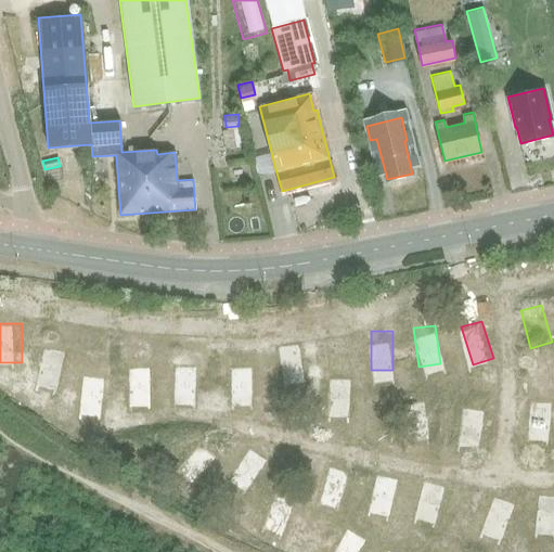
[(68,335),(47,335),(47,373),(68,374),(68,335)]
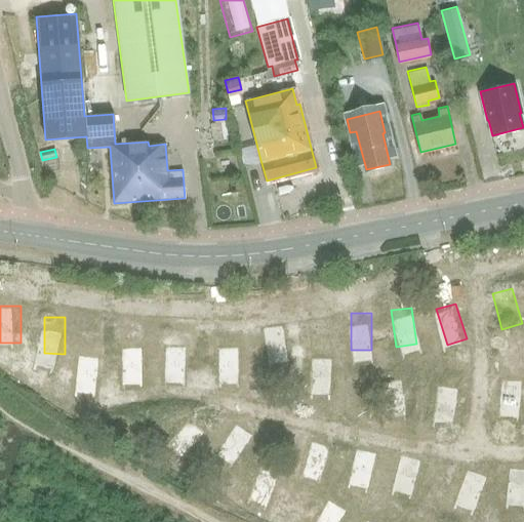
[(145,325),(124,327),(127,364),(148,362),(145,325)]
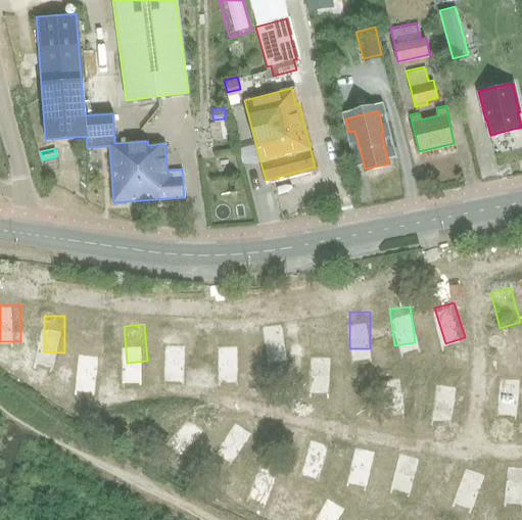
[(296,325),(276,325),(276,362),(296,362),(296,325)]
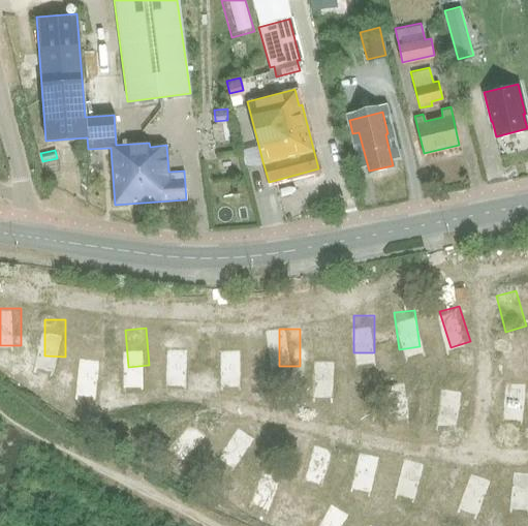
[(169,338),(168,375),(189,376),(190,339),(169,338)]
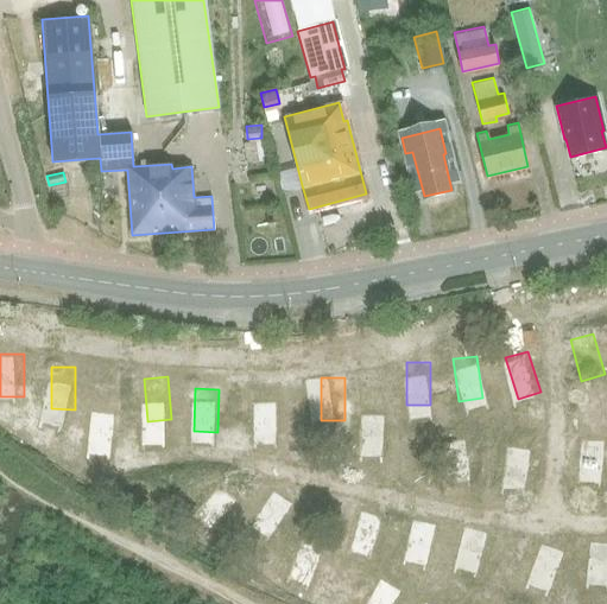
[(285,389),(261,389),(261,432),(285,432),(285,389)]
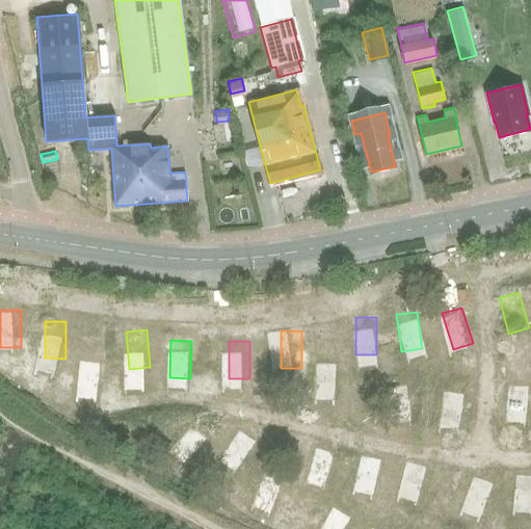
[(88,361),(79,397),(100,402),(108,366),(88,361)]
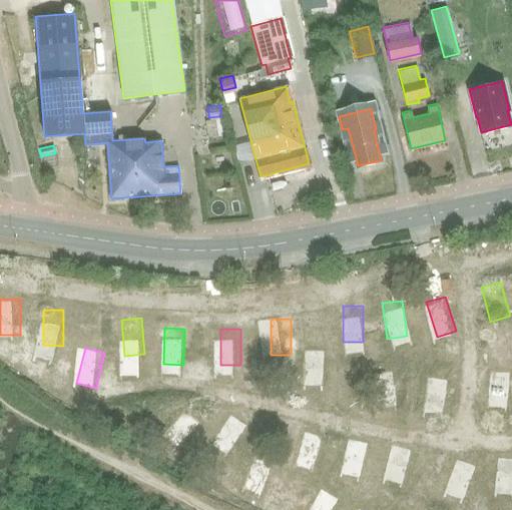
[(327,350),(307,353),(313,388),(333,385),(327,350)]
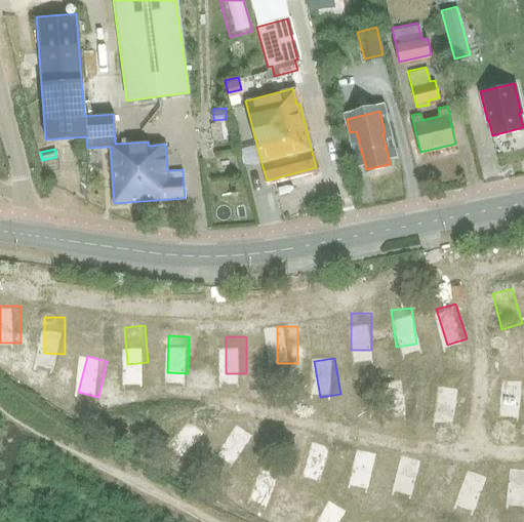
[(523,361),(504,362),(504,398),(523,398),(523,361)]
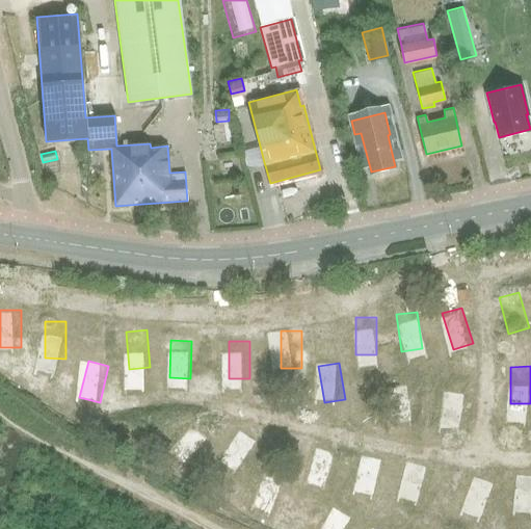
[(402,381),(396,418),(417,421),(423,385),(402,381)]
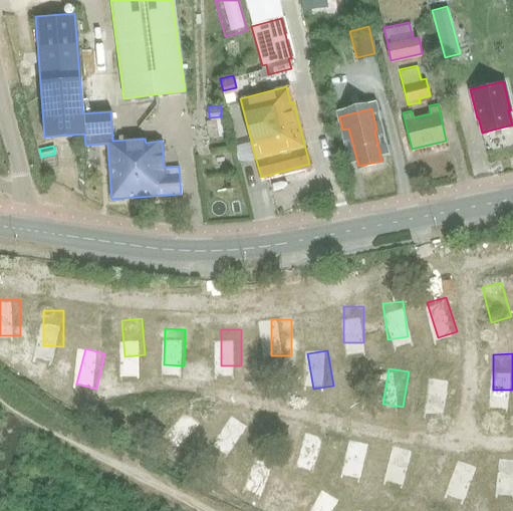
[(432,368),(427,404),(446,407),(452,371),(432,368)]
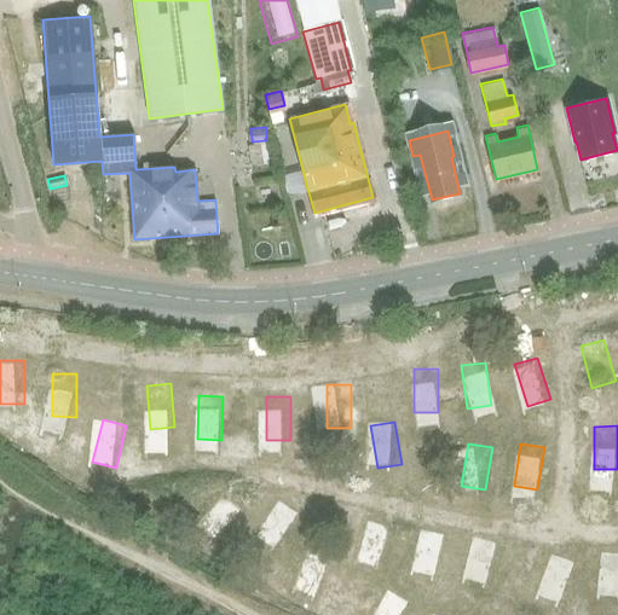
[(232,487),(204,521),(223,537),(252,503),(232,487)]
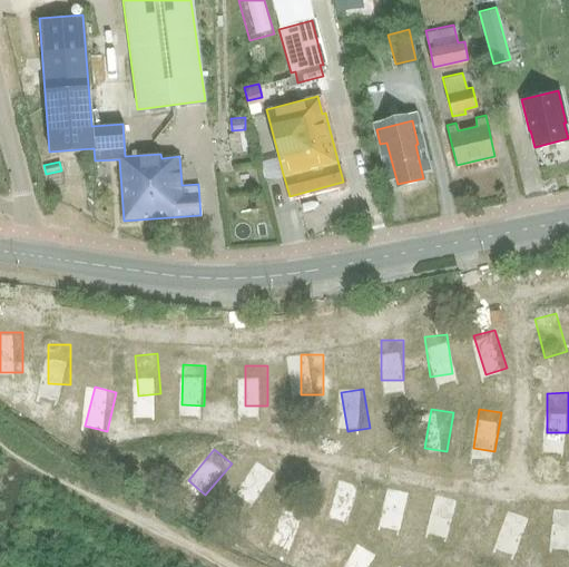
[(261,456),(238,489),(257,501),(280,468),(261,456)]
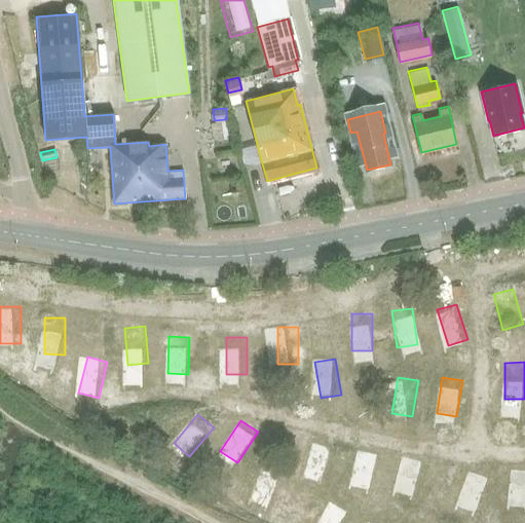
[(312,439),(302,475),(322,480),(332,445),(312,439)]
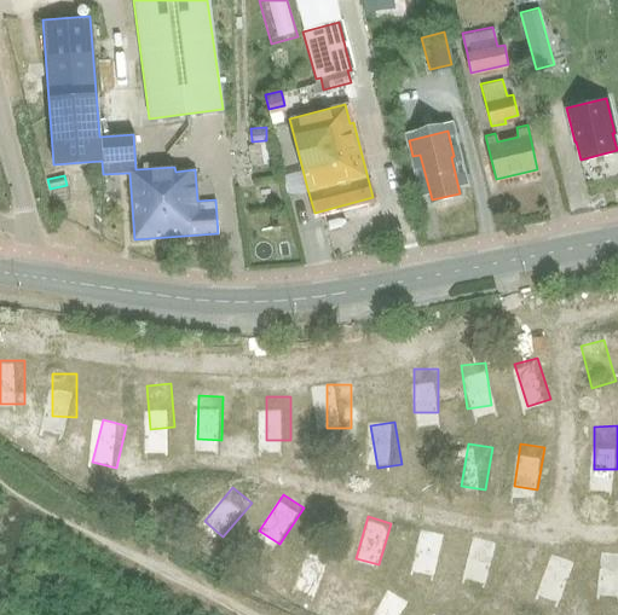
[(423,527),(411,569),(434,576),(446,534),(423,527)]
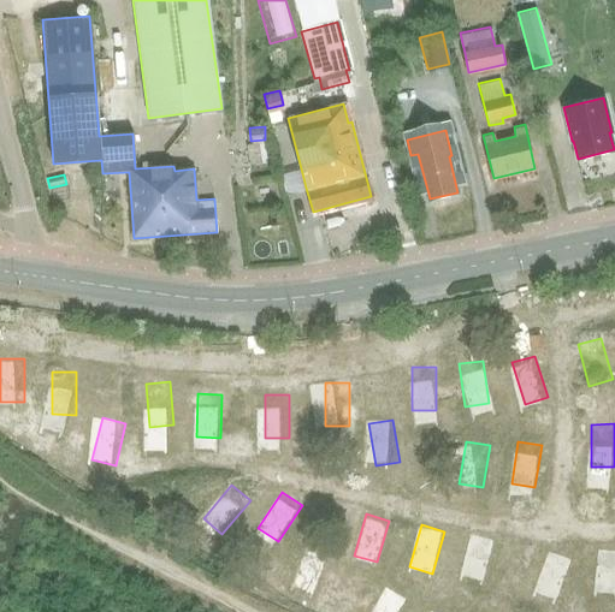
[(478,535),(463,576),(486,584),(501,544),(478,535)]
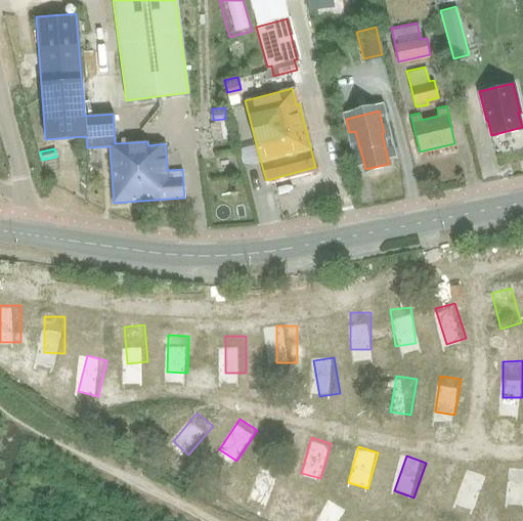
[(522,462),(508,462),(508,498),(522,498),(522,462)]
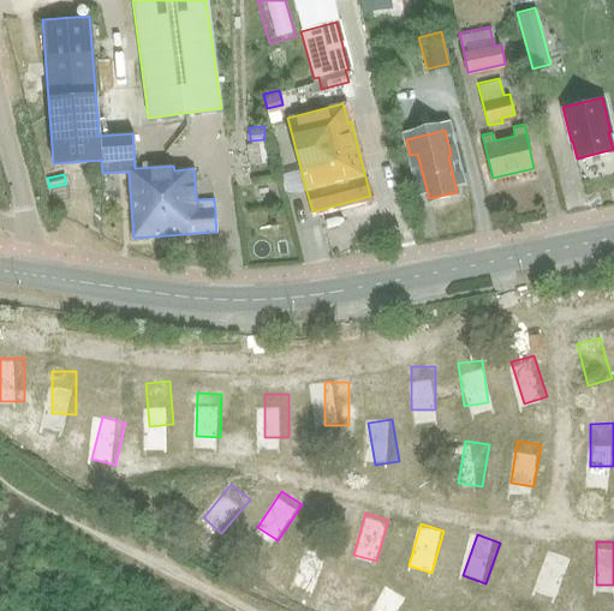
[(305,543),(292,585),(315,592),(328,550),(305,543)]
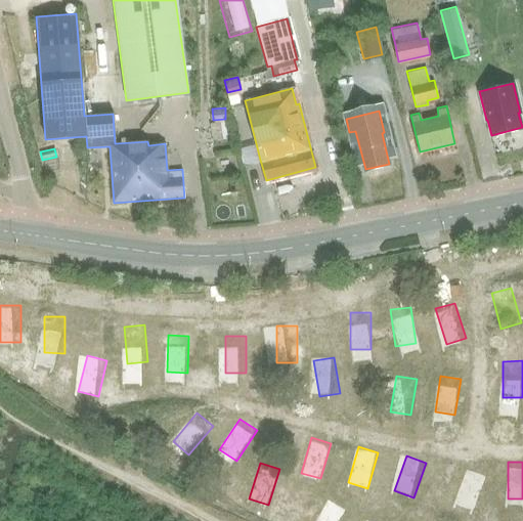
[(466,475),(460,511),(480,514),(485,478),(466,475)]
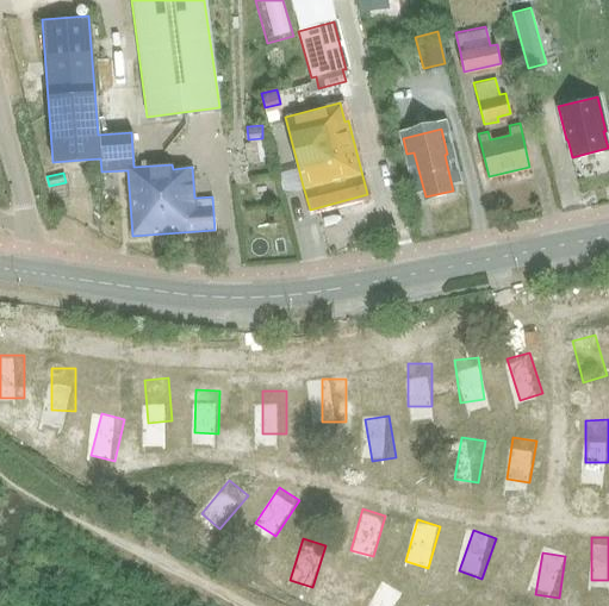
[(401,578),(368,605),(367,605),(404,605),(416,597),(401,578)]
